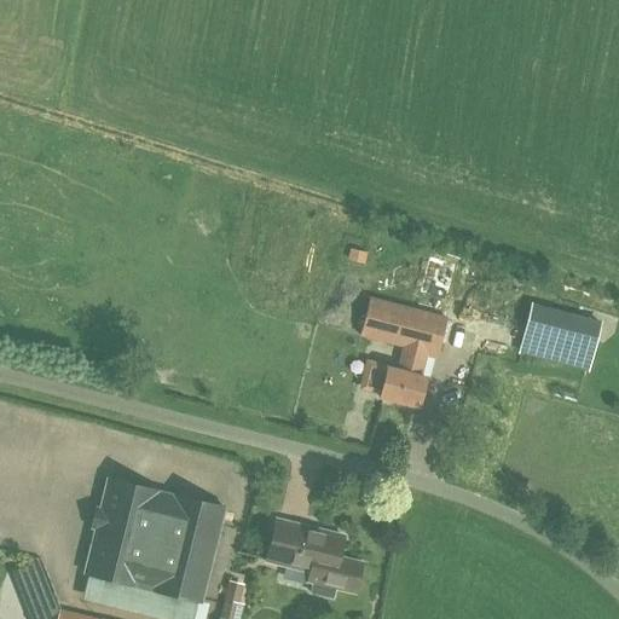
[(362,266),(364,256),(350,253),(347,262),(362,266)]
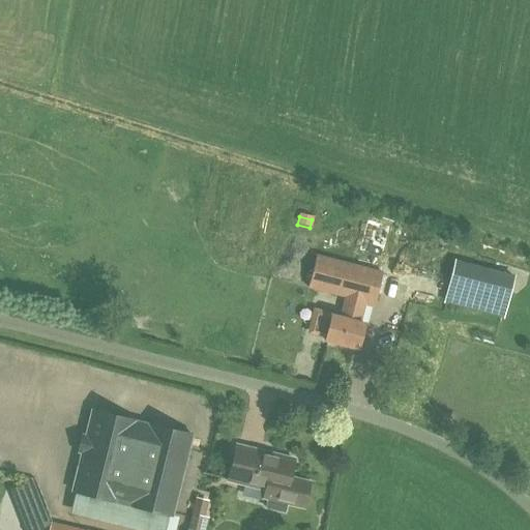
[(375,305),(383,272),(316,255),(307,288),(345,297),(340,318),(331,316),(332,313),(314,308),(307,334),(325,339),(325,341),(358,349),(364,324),(360,323),(365,303),(375,305)]
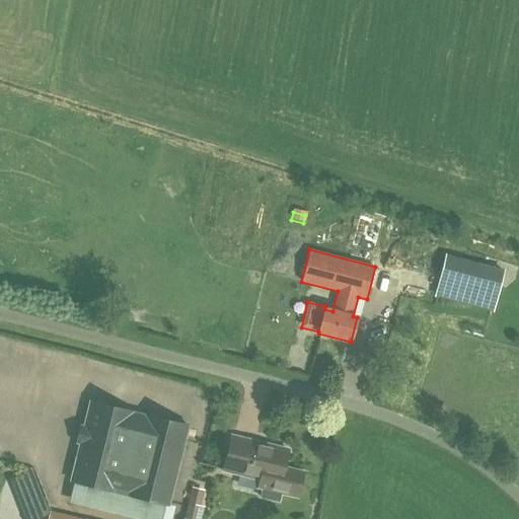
[(441,271),(434,296),(492,311),(499,287),(499,286),(441,271)]
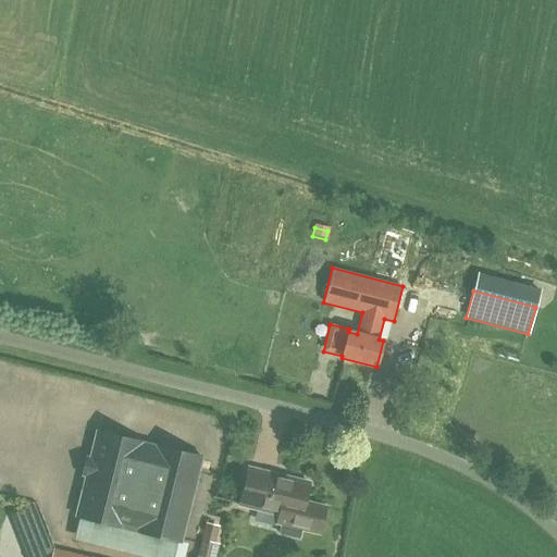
[(181,542),(193,493),(201,457),(96,431),(75,516),(79,517),(74,537),(150,556),(173,556),(176,541),(181,542)]
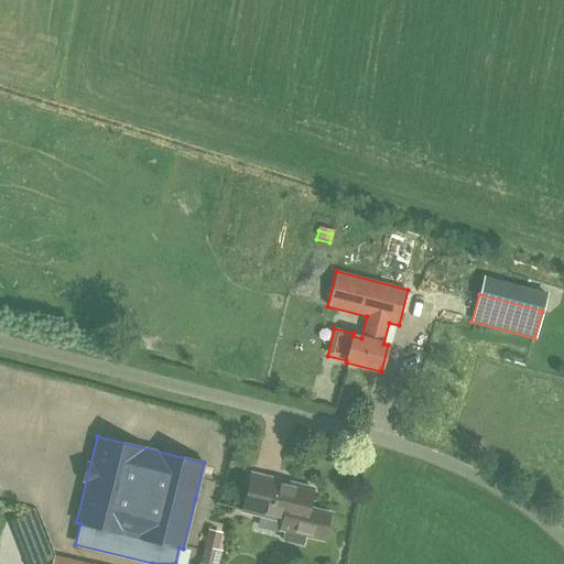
[(323,540),(328,513),(307,509),(312,489),(251,474),(242,510),(286,521),(281,541),(303,545),(305,535),(323,540)]
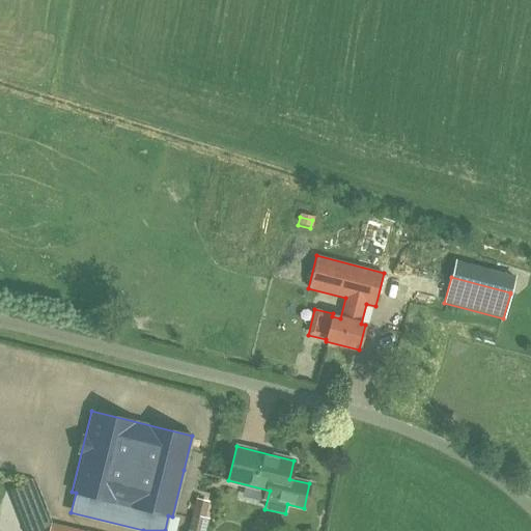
[(191,530),(206,530),(210,519),(205,518),(208,502),(196,499),(189,530),(191,530)]
